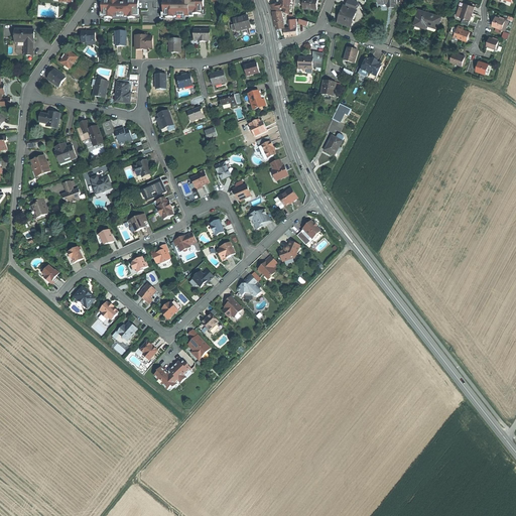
[(102,2),(102,14),(105,14),(105,19),(113,19),(113,18),(128,18),(128,19),(137,19),(137,17),(139,17),(139,2),(128,2),(128,3),(125,3),(125,1),(119,1),(119,0),(109,0),(110,2),(102,2)]
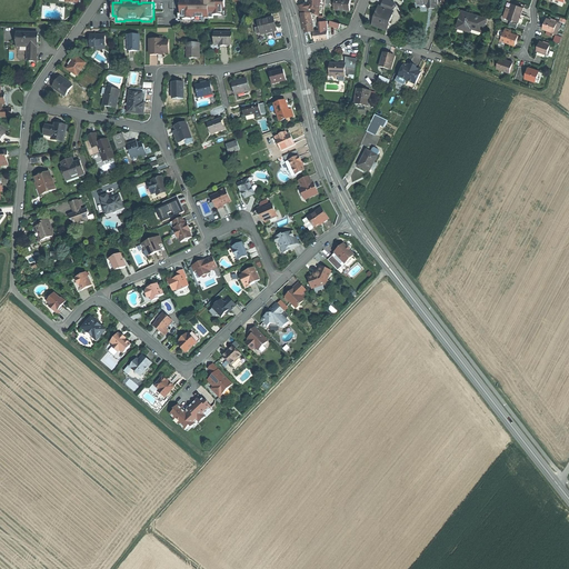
[(200,0),(201,2),(181,2),(181,16),(183,16),(183,21),(193,21),(193,20),(215,19),(215,17),(223,17),(223,11),(226,11),(226,0),(200,0)]
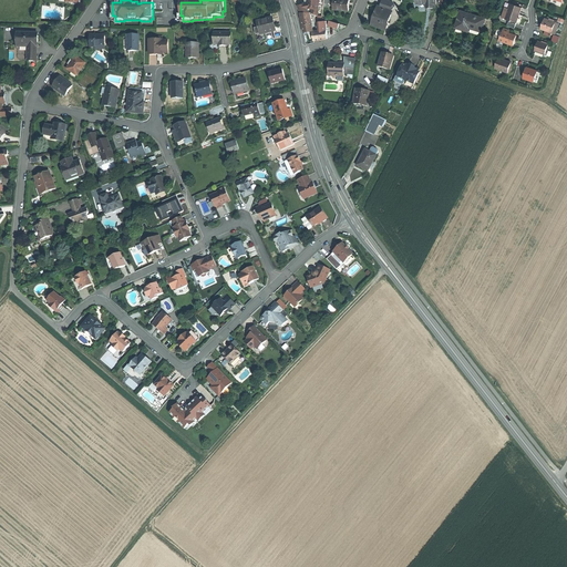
[(306,3),(298,6),(300,11),(301,13),(302,18),(311,17),(310,12),(309,12),(308,8),(312,9),(312,10),(319,10),(319,0),(307,0),(307,3),(306,3)]
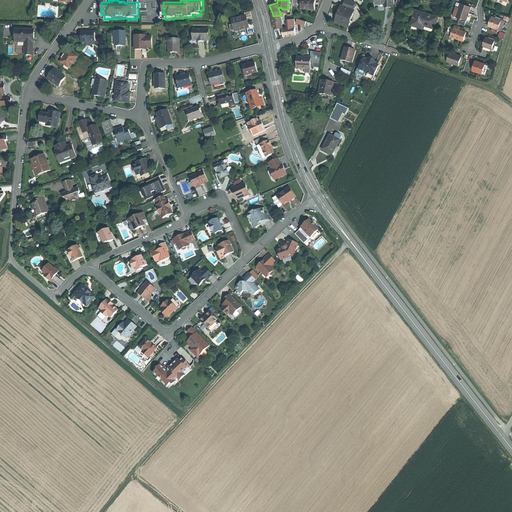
[(316,0),(302,0),(302,8),(315,10),(316,4),(316,0)]
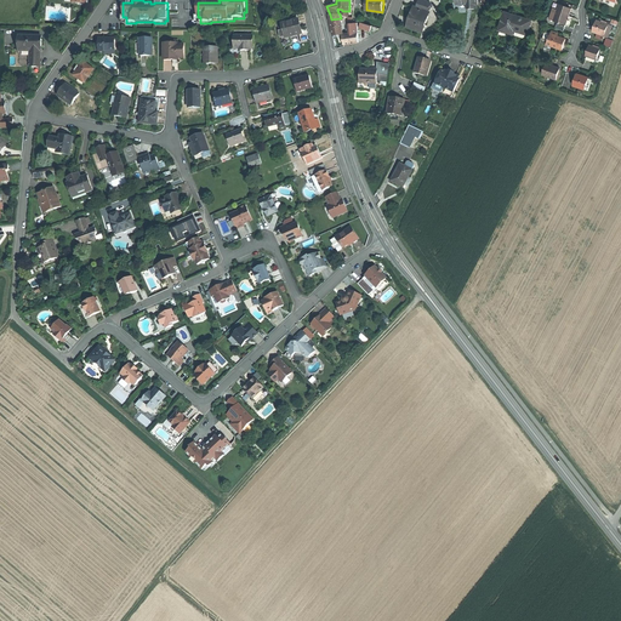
[(431,1),(425,0),(419,0),(416,7),(427,11),(431,1)]
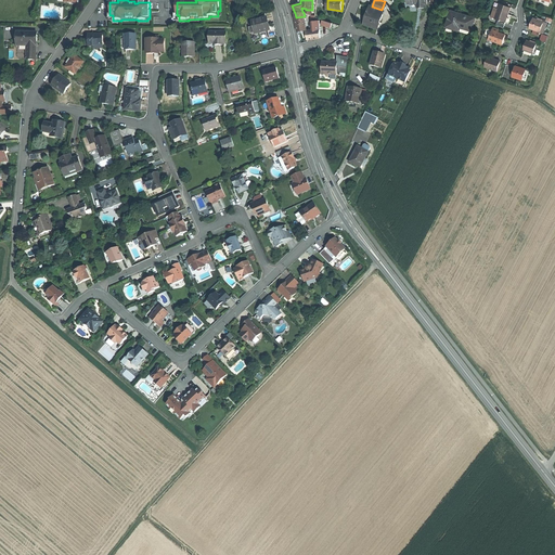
[(511,8),(500,3),(498,11),(494,18),(505,22),(508,14),(511,8)]
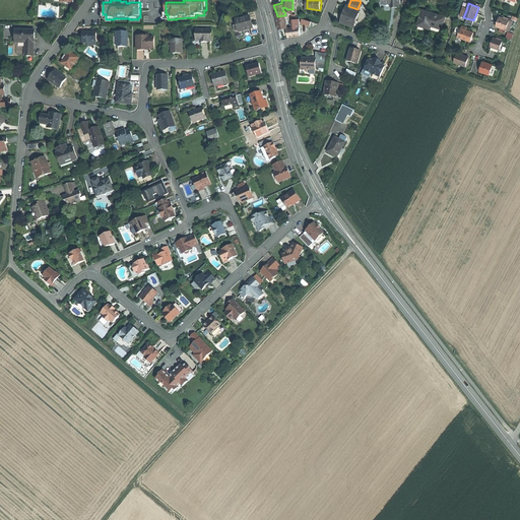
[(348,6),(347,5),(344,12),(341,21),(353,25),(360,9),(358,9),(348,6)]
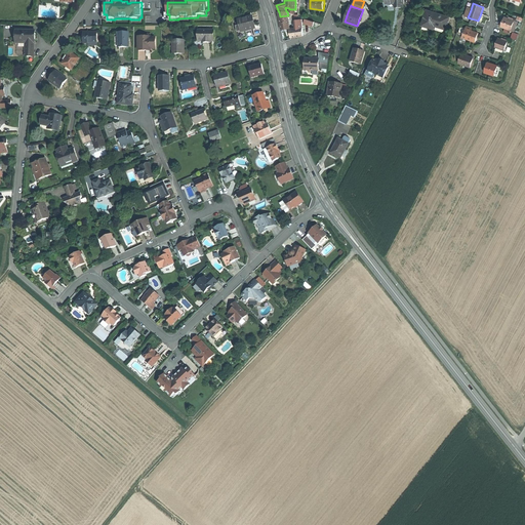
[(449,17),(426,10),(425,15),(426,16),(422,26),(431,29),(434,29),(435,26),(446,29),(449,17)]
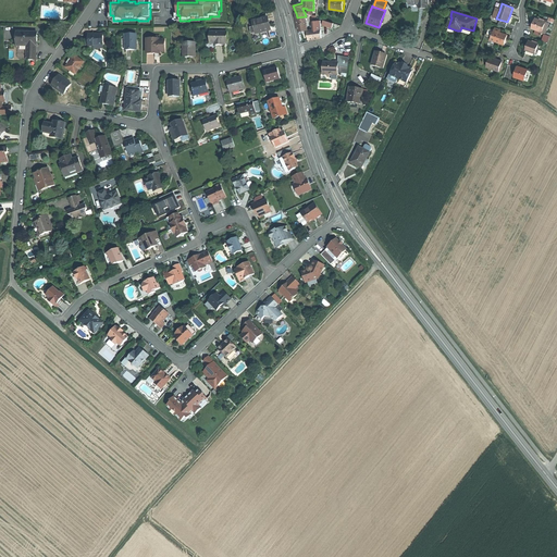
[(306,16),(297,17),(298,26),(299,32),(308,31),(306,16)]
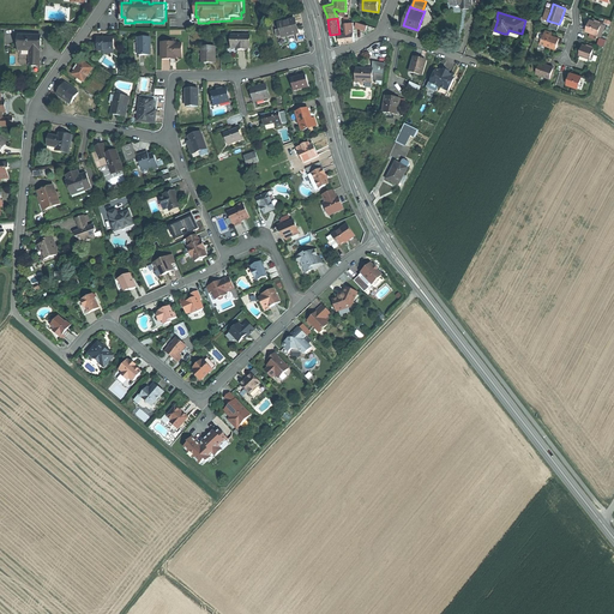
[(282,30),(283,36),(283,37),(296,35),(295,29),(298,28),(298,25),(296,19),(280,24),(281,25),(282,30)]
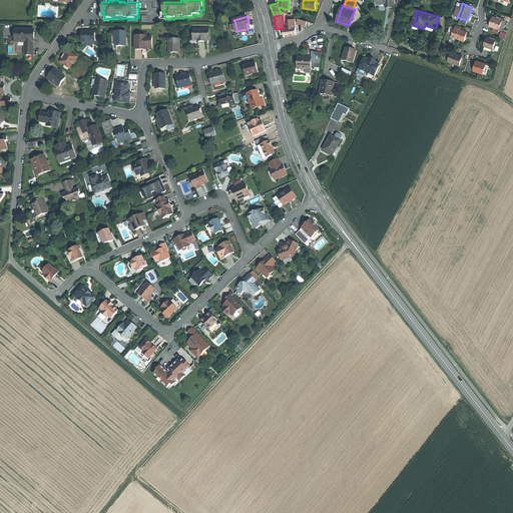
[(497,18),(494,16),(492,21),(490,26),(495,27),(499,29),(500,29),(503,20),(501,19),(497,18)]
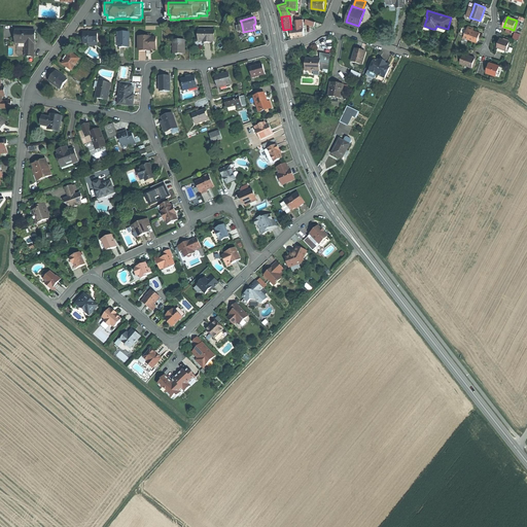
[(475,28),(468,26),(467,28),(465,34),(464,37),(477,41),(479,37),(481,33),(476,31),(475,32),(473,32),(473,30),(475,28)]
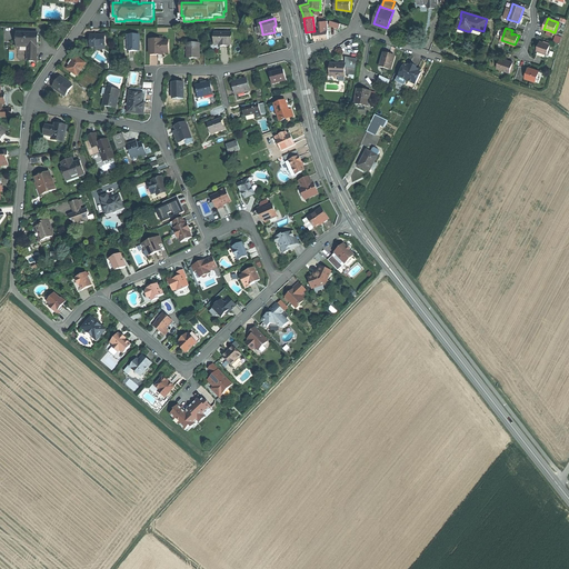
[(320,31),(315,32),(316,41),(328,39),(328,31),(320,31)]
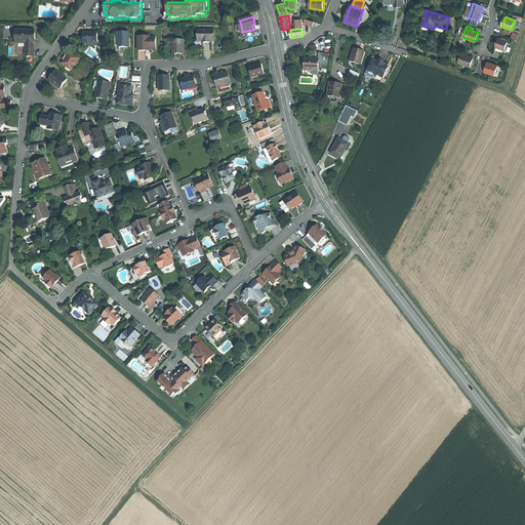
[(214,31),(198,31),(198,42),(203,42),(203,43),(207,43),(212,43),(212,42),(214,42),(214,31)]
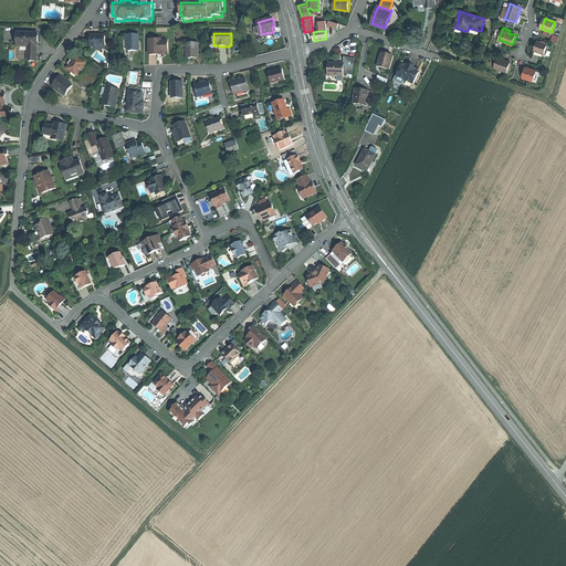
[(37,38),(16,38),(16,44),(18,44),(18,52),(27,52),(27,66),(35,65),(35,51),(37,51),(37,46),(37,38)]
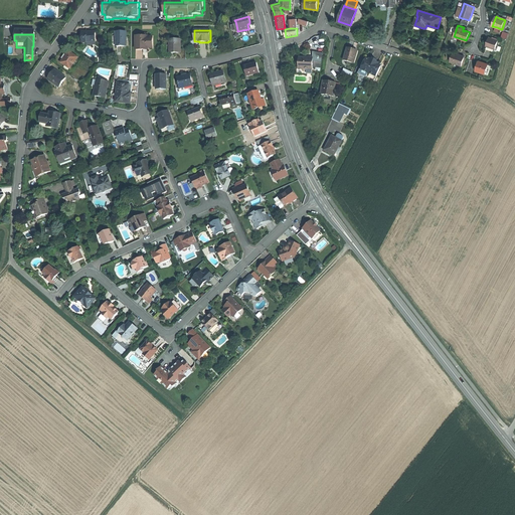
[(87,35),(80,35),(80,46),(86,46),(94,45),(95,45),(94,35),(87,35)]
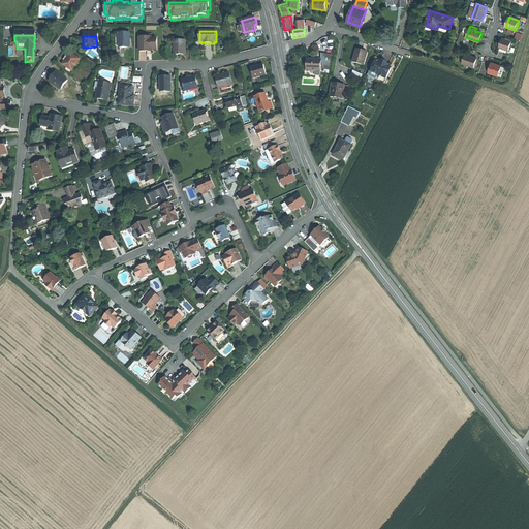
[(129,36),(118,36),(118,51),(124,51),(129,51),(129,36)]
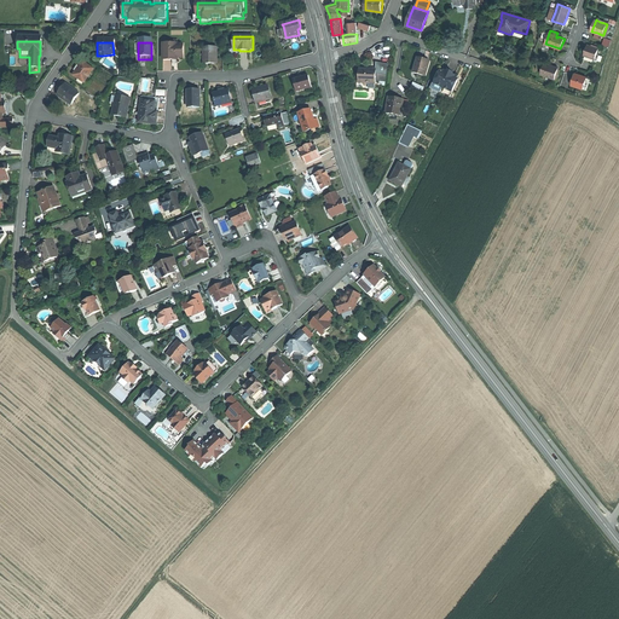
[(599,48),(588,44),(585,48),(584,55),(595,58),(599,48)]
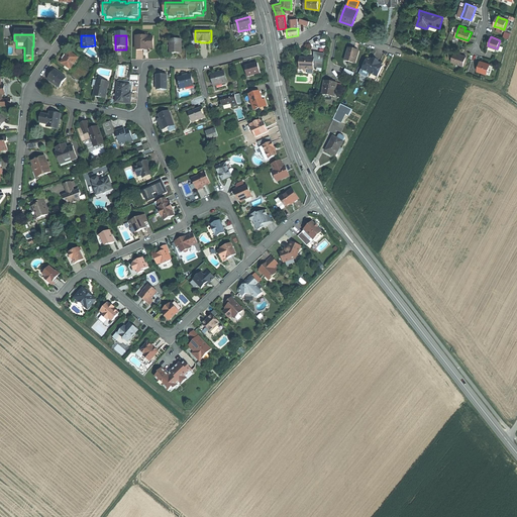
[(142,39),(135,39),(135,54),(142,54),(142,52),(147,52),(152,52),(152,40),(147,40),(147,39),(142,39)]
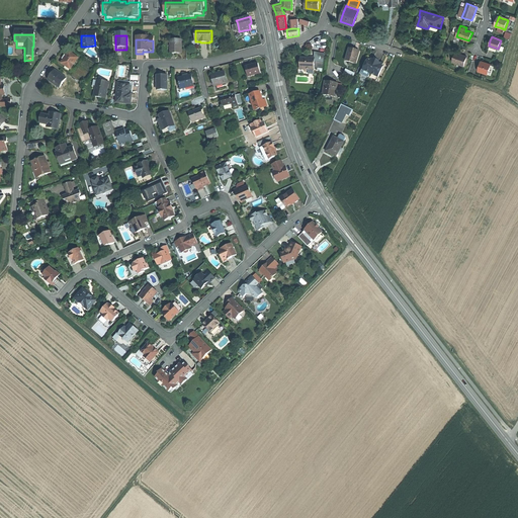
[(181,40),(171,40),(171,54),(176,54),(181,54),(181,40)]
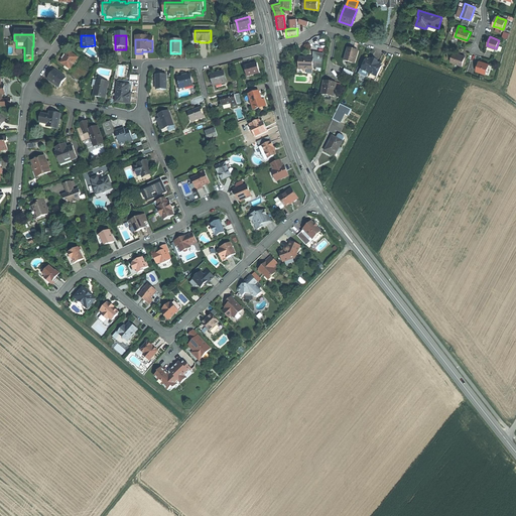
[(353,50),(348,48),(345,61),(355,65),(358,51),(353,50)]
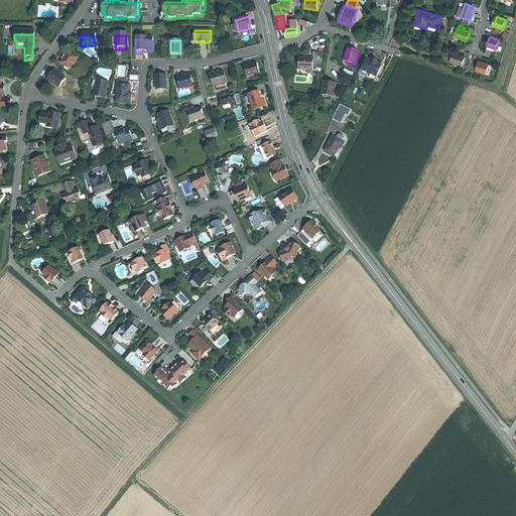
[(65,57),(60,62),(66,66),(70,69),(71,68),(78,57),(69,51),(65,57)]
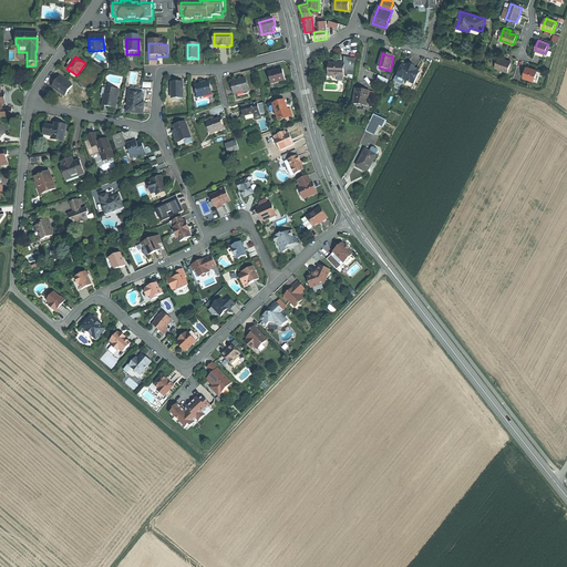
[(506,60),(498,58),(495,68),(507,72),(508,70),(511,63),(511,62),(506,60)]
